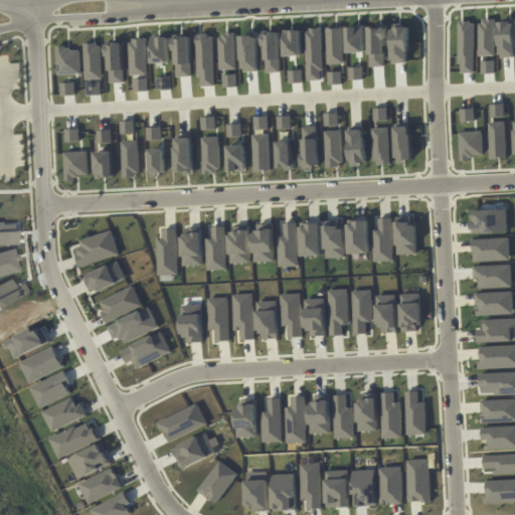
[(352,57),(369,56),(366,18),(361,17),(361,26),(350,26),(352,57)]
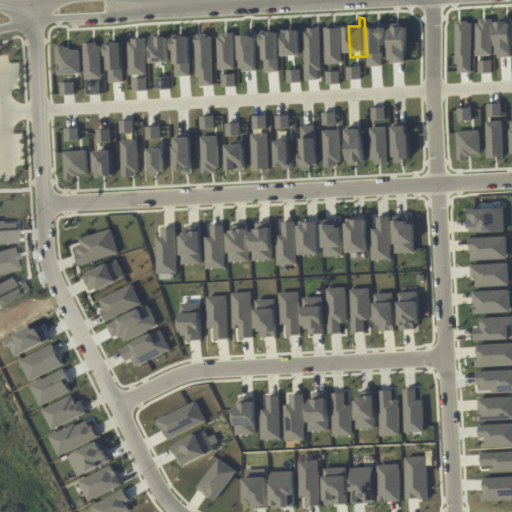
[(393,65),(411,64),(410,54),(415,54),(414,42),(410,42),(410,32),(405,24),(397,24),(391,33),(393,65)]
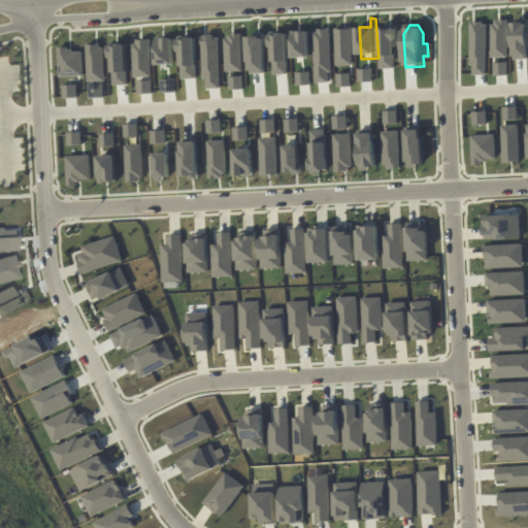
[(336,27),(344,27),(344,31),(348,32),(354,30),(355,66),(337,67),(336,27)]
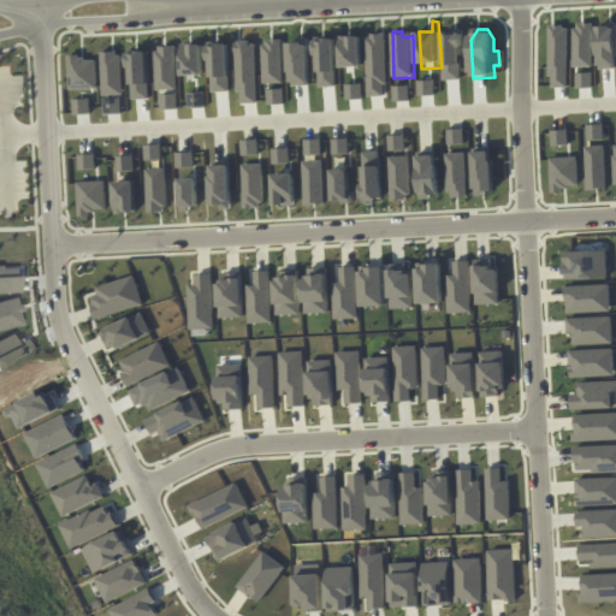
[(445,80),(462,80),(462,69),(463,69),(463,52),(467,52),(467,39),(465,36),(461,36),(462,40),(457,41),(454,41),(454,36),(445,37),(445,80)]
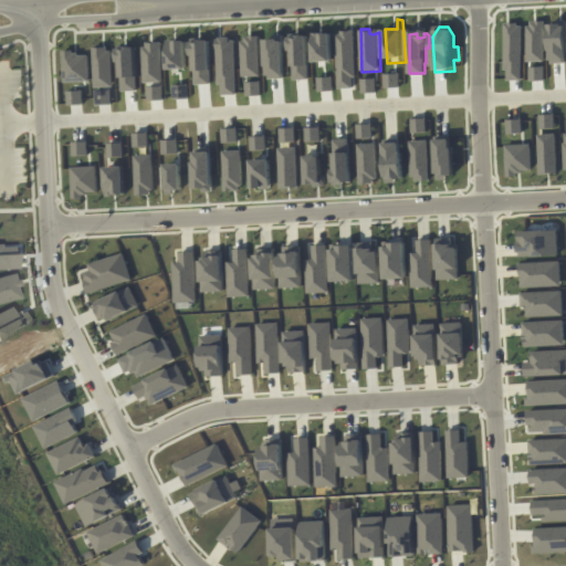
[(64,58),(65,81),(87,81),(87,58),(64,58)]
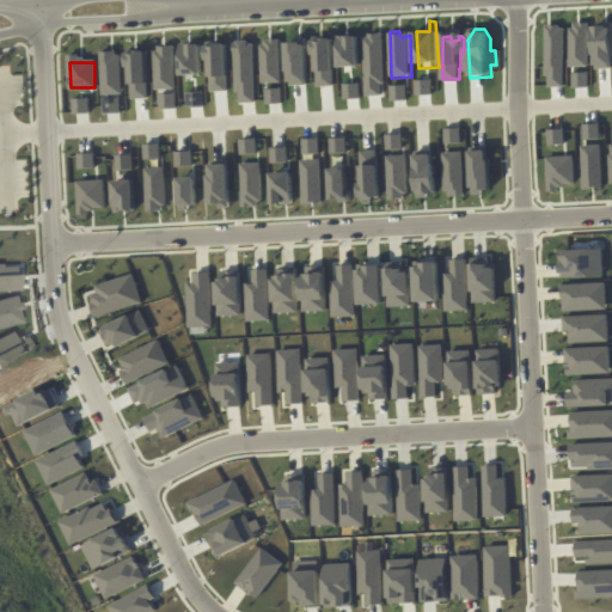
[(103,63),(103,83),(120,83),(118,63),(103,63)]
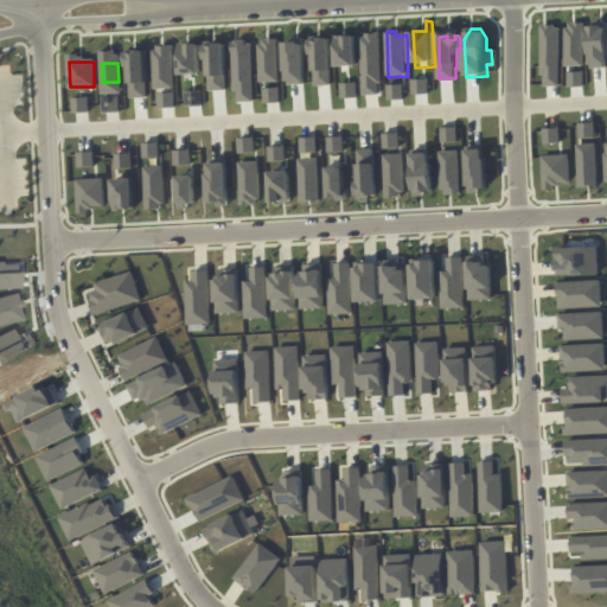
[(414,80),(430,78),(430,90),(428,95),(415,96),(414,80)]
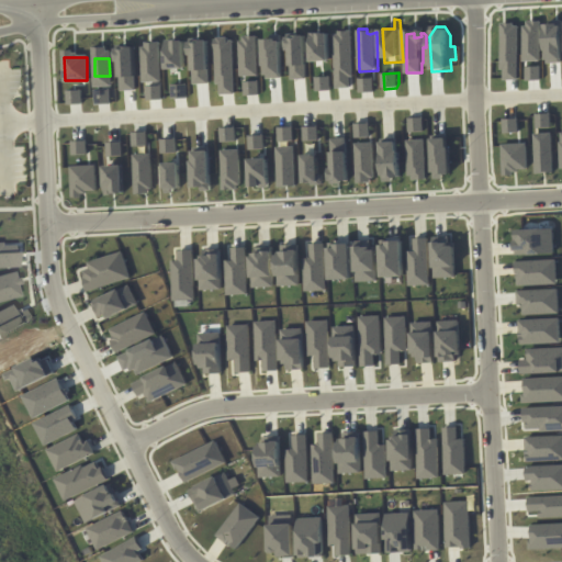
[(315,76),(329,76),(330,90),(316,91),(315,76)]
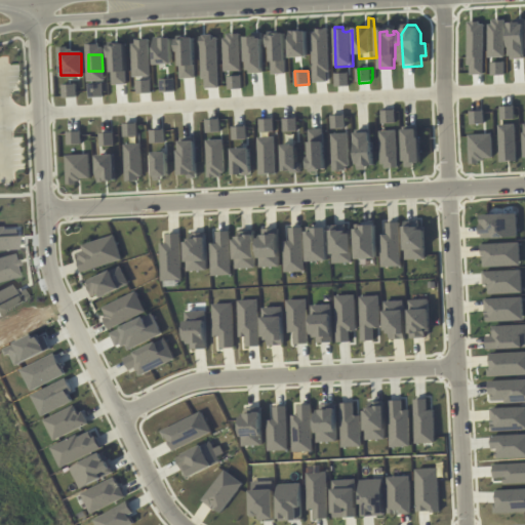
[(336,74),(345,76),(352,73),(352,84),(348,86),(337,87),(336,74)]
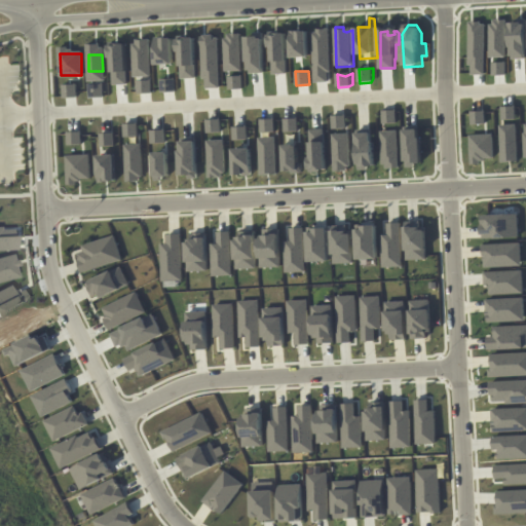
[(228,76),(241,75),(242,88),(229,89),(228,76)]
